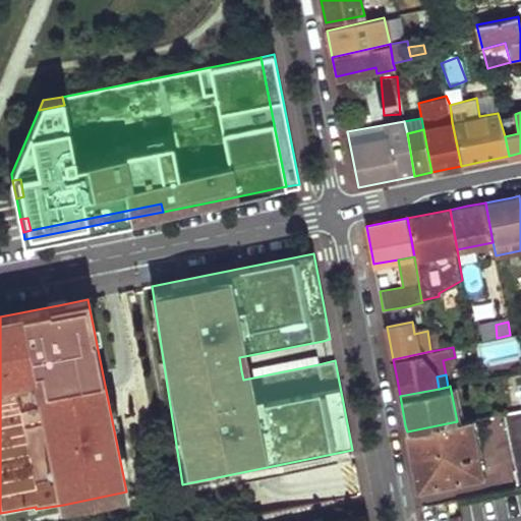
[(520,408),(500,412),(514,488),(520,486),(520,408)]
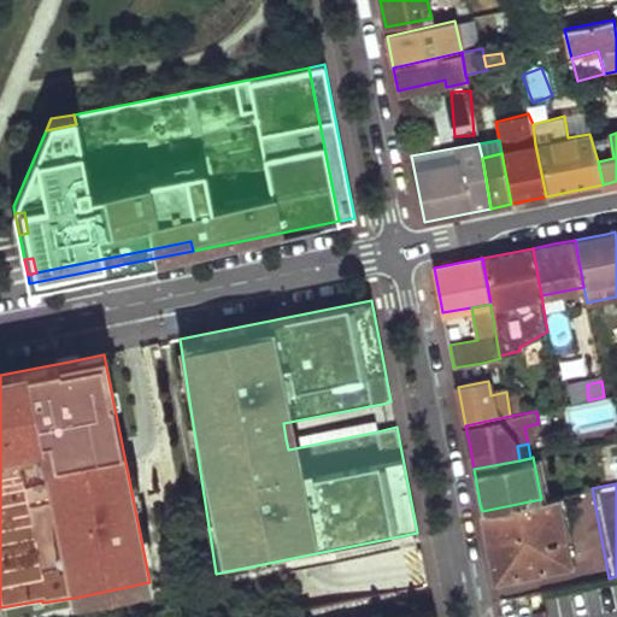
[(487,538),(495,577),(574,560),(562,494),(541,499),(482,511),(487,538)]
